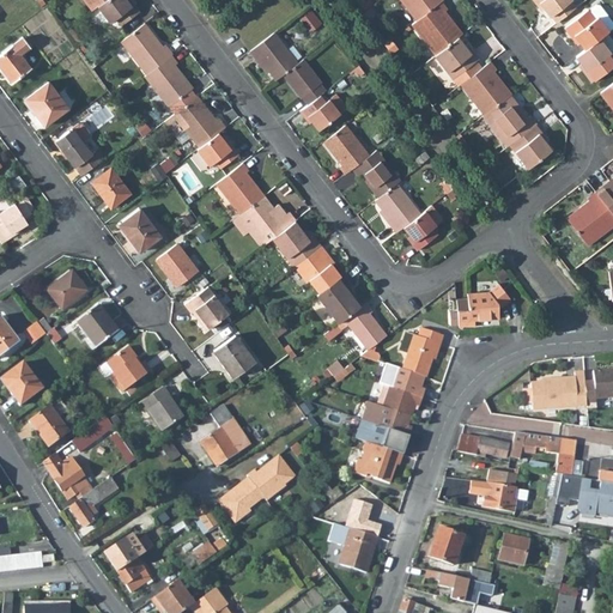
[(83,0),(91,10),(97,6),(103,0),(83,0)]
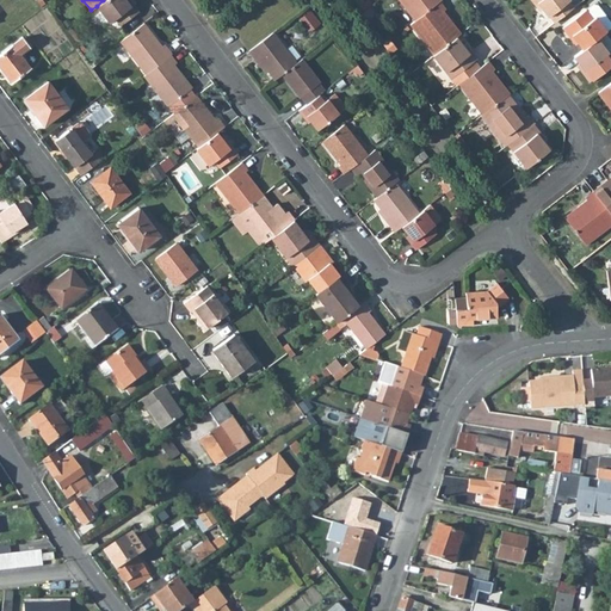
[(103,0),(97,6),(109,22),(115,18),(121,25),(139,11),(129,0),(128,0),(127,1),(125,0),(103,0)]
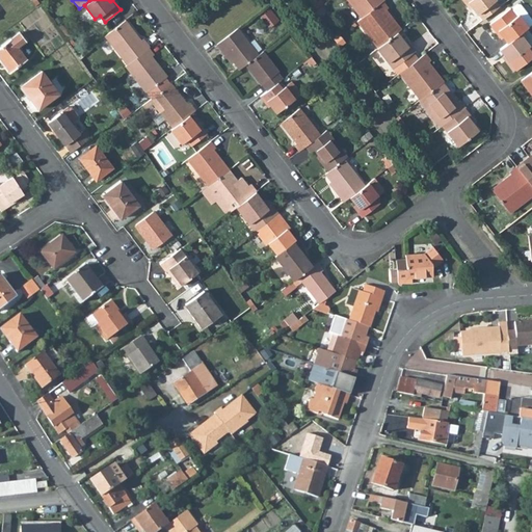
[(347,0),(361,18),(382,1),(381,0),(347,0)]
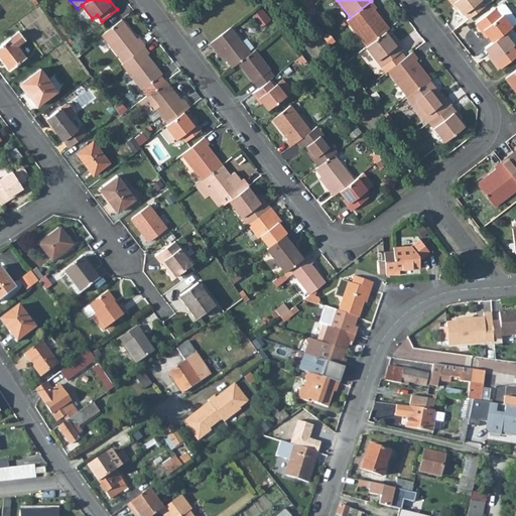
[(371,1),(350,17),(346,20),(366,45),(385,31),(387,30),(378,18),(380,17),(374,9),(376,7),(371,0),(371,1)]
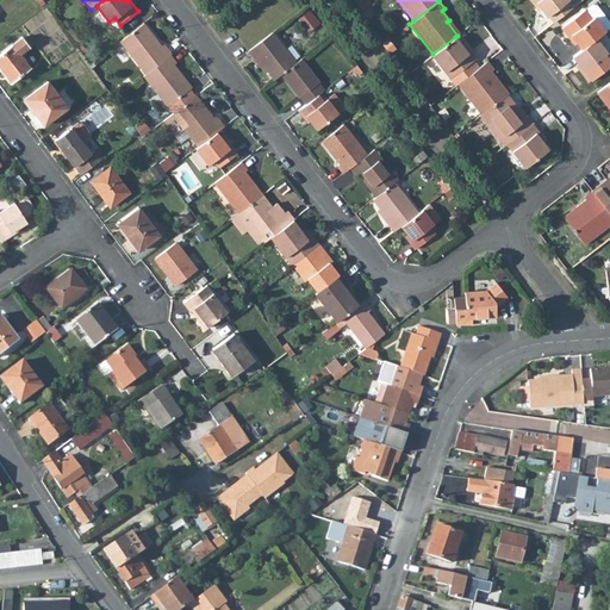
[(530,0),(539,11),(541,8),(534,0),(530,0)]
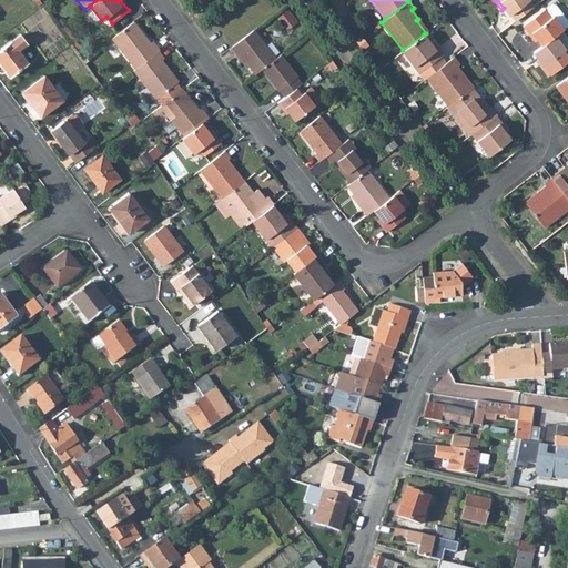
[(497,0),(504,8),(509,16),(510,14),(515,20),(533,7),(528,0),(497,0)]
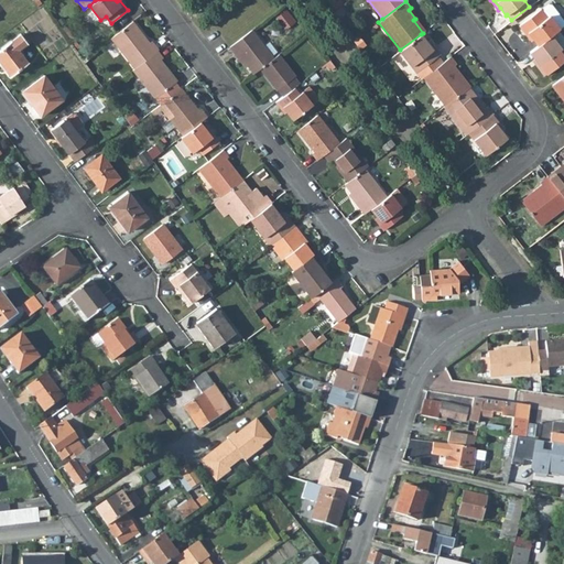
[(548,3),(541,9),(548,18),(550,15),(560,29),(563,24),(563,21),(551,4),(548,3)]
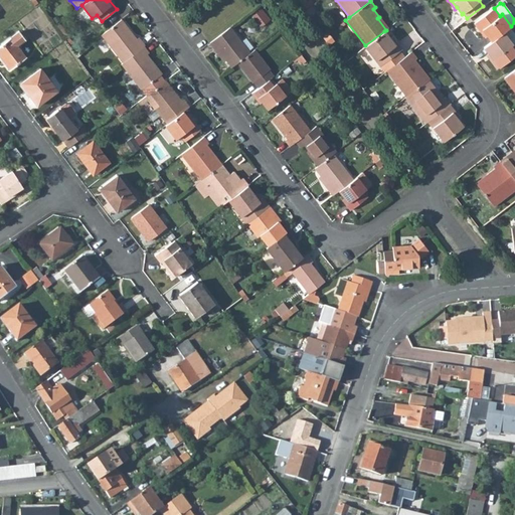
[(305,9),(304,11),(308,16),(315,10),(311,5),(305,9)]
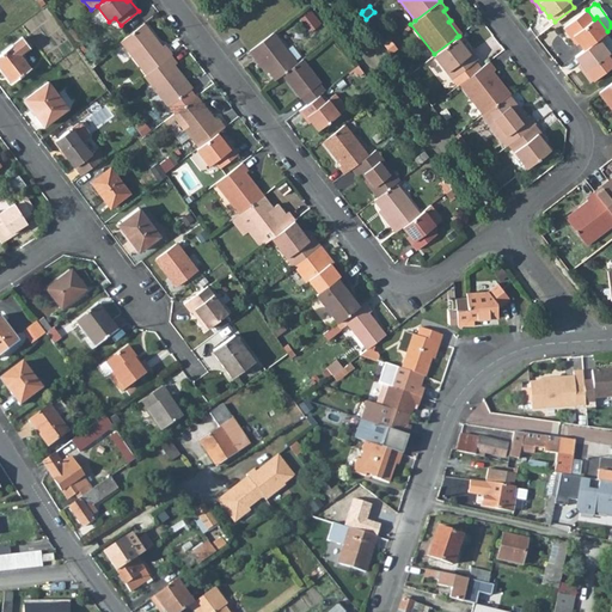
[(587,10),(586,10),(565,26),(579,43),(583,49),(598,38),(606,32),(607,31),(597,17),(594,19),(587,10)]
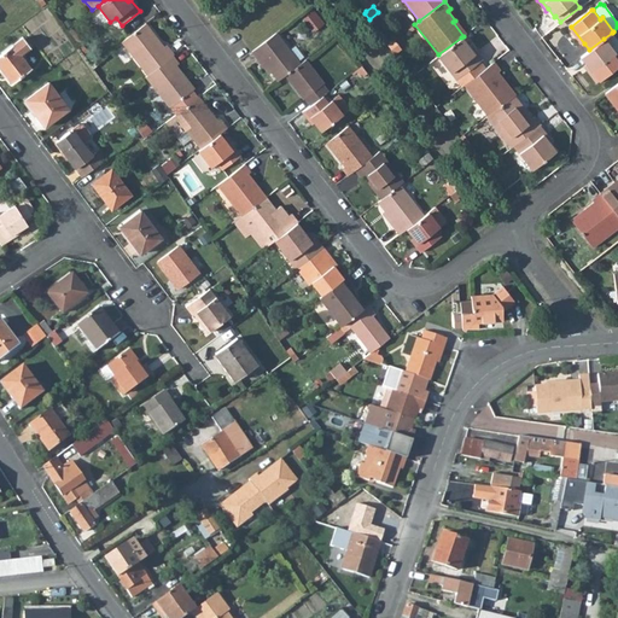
[(313,30),(321,24),(310,12),(303,18),(313,30)]
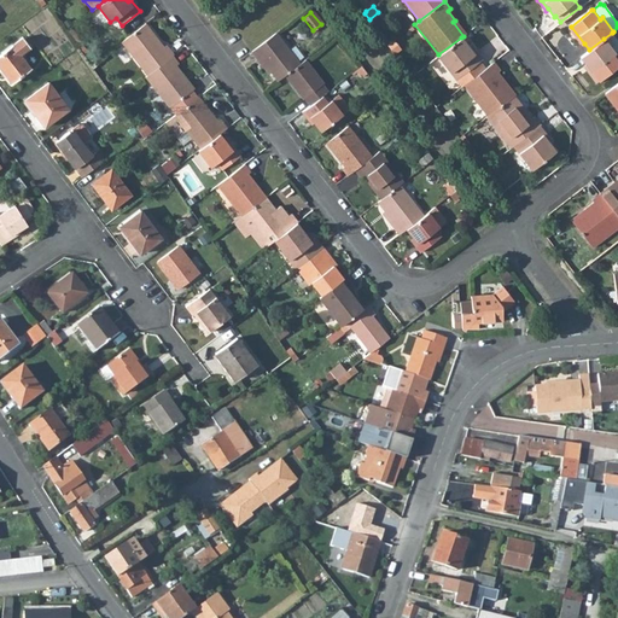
[(464,36),(466,34),(455,21),(453,22),(464,36)]
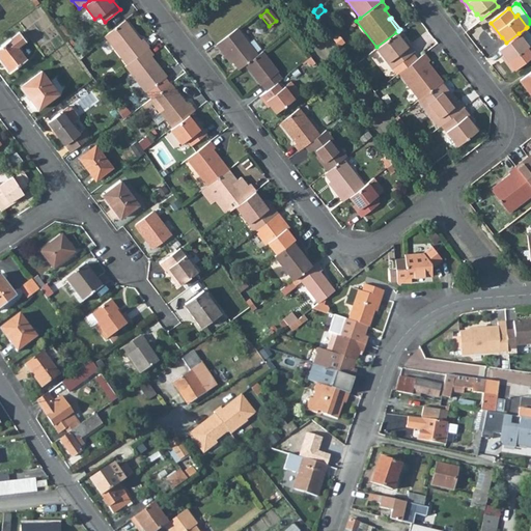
[(127,64),(148,47),(149,47),(142,38),(140,39),(138,42),(130,31),(132,29),(124,20),(104,35),(127,64)]
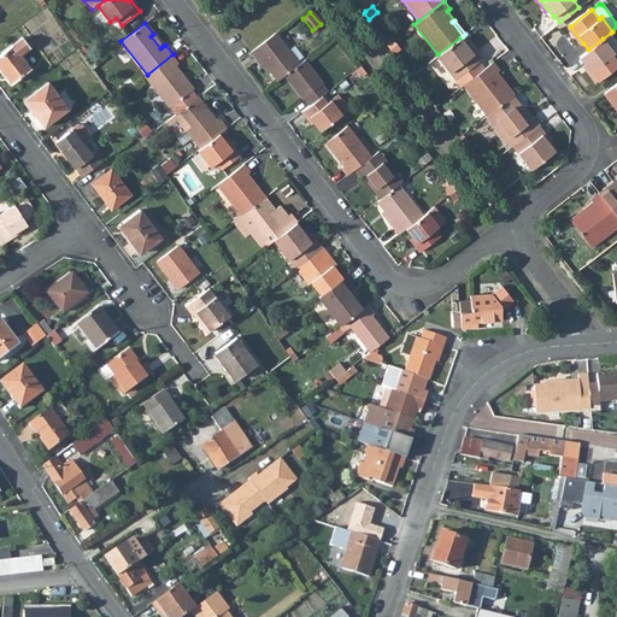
[(581,45),(583,43),(570,27),(568,28),(581,45)]
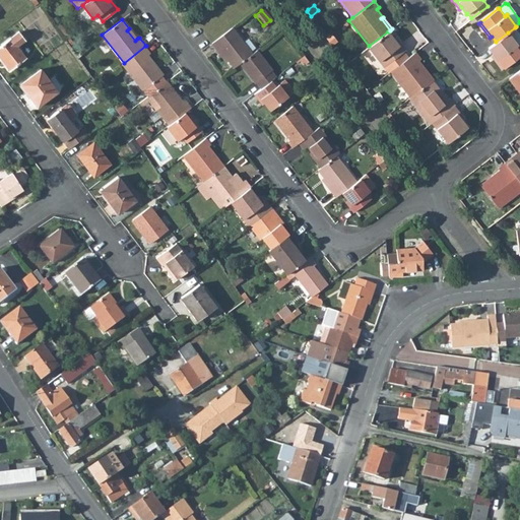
[(66,39),(69,36),(61,23),(58,26),(66,39)]
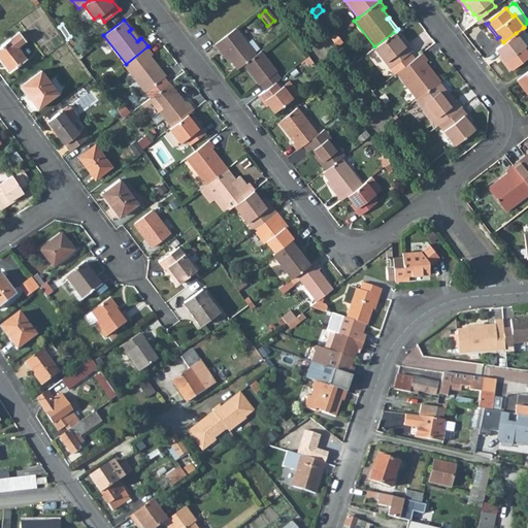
[(256,54),(235,27),(215,43),(220,50),(222,48),(231,61),(237,68),(243,64),(256,54)]
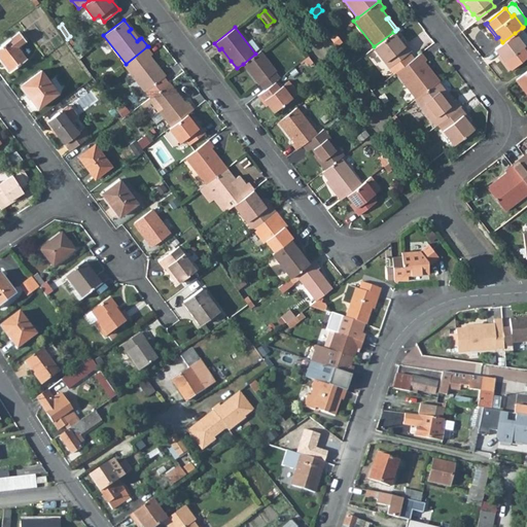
[(524,44),(526,42),(526,34),(522,28),(515,33),(524,44)]
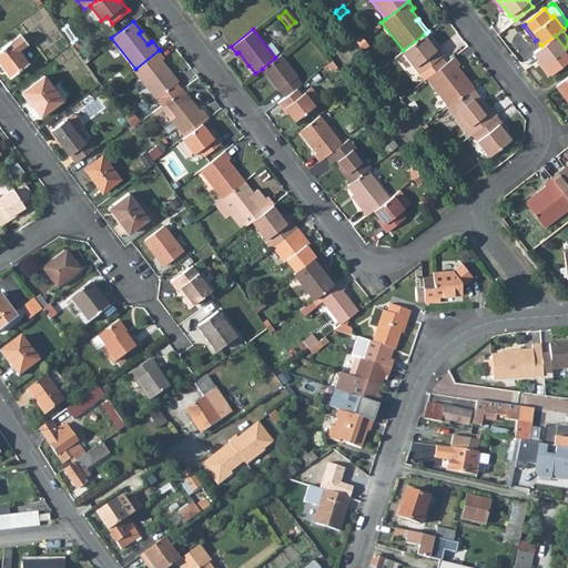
[(139,33),(148,44),(150,42),(141,31),(139,33)]
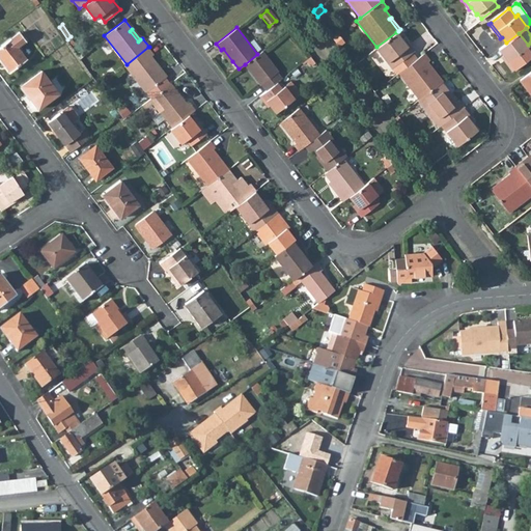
[(25,39),(20,32),(0,46),(0,58),(9,71),(26,58),(17,46),(25,39)]
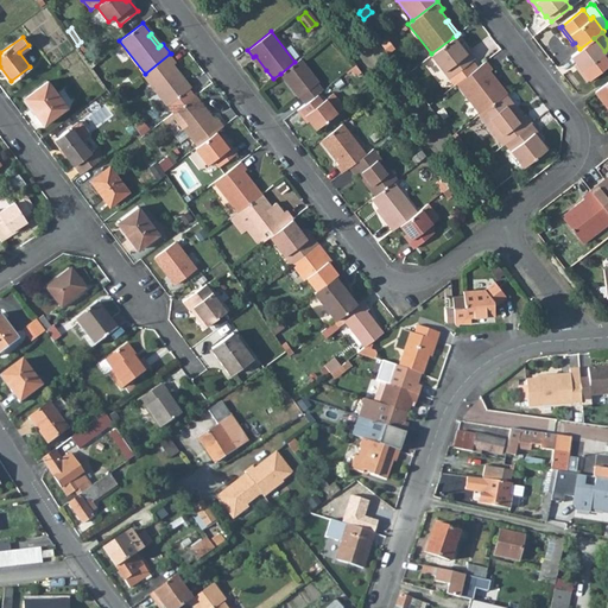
[(461,45),(454,37),(431,54),(430,55),(448,78),(474,58),(469,51),(467,52),(461,45)]
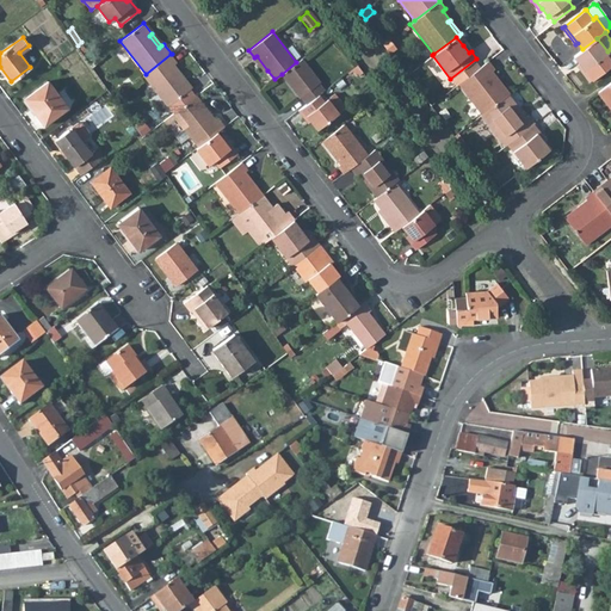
[(597,38),(582,49),(573,56),(579,63),(592,80),(610,65),(610,61),(606,54),(609,53),(608,51),(597,38)]
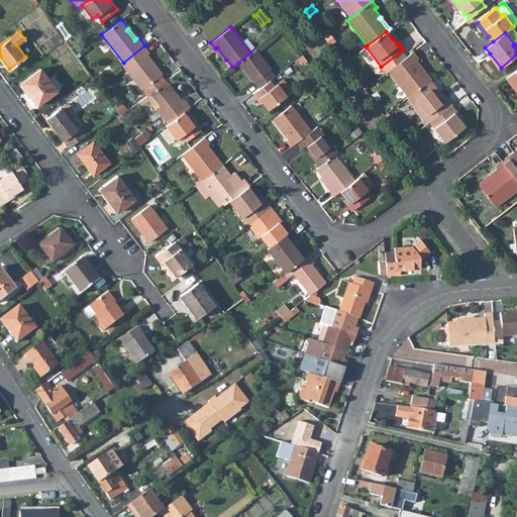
[(324,37),(329,44),(334,40),(329,33),(324,37)]
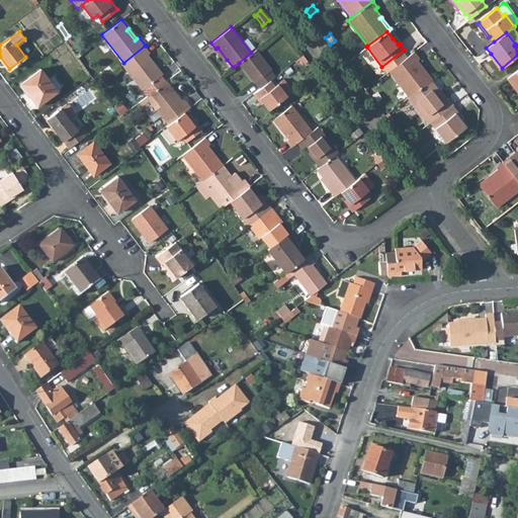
[(145,46),(123,63),(121,64),(141,90),(160,76),(152,65),(155,63),(148,54),(150,53),(145,46)]
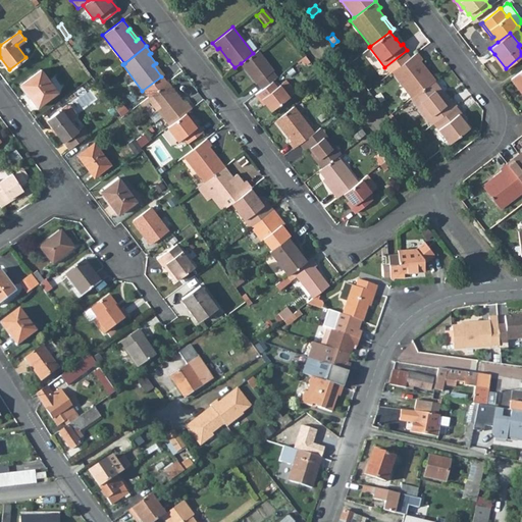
[(219,48),(217,49),(226,61),(228,60),(219,48)]
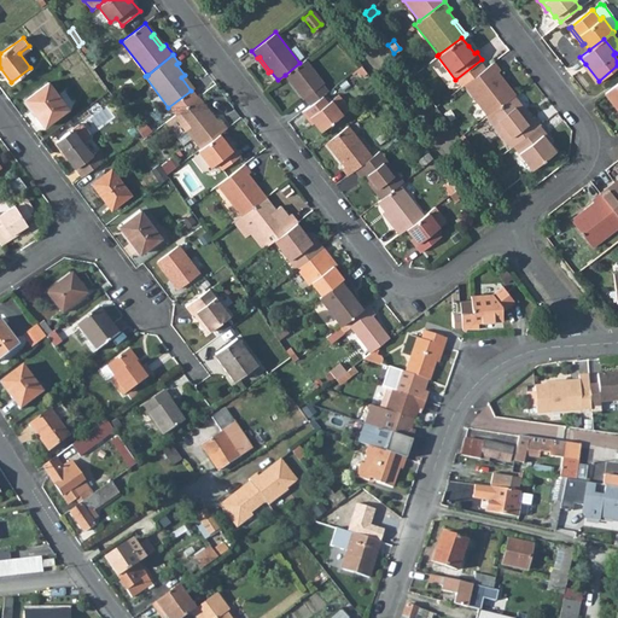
[(304,98),(310,105),(322,95),(328,91),(322,83),(324,82),(305,58),(299,63),(285,75),(303,98),(304,98)]
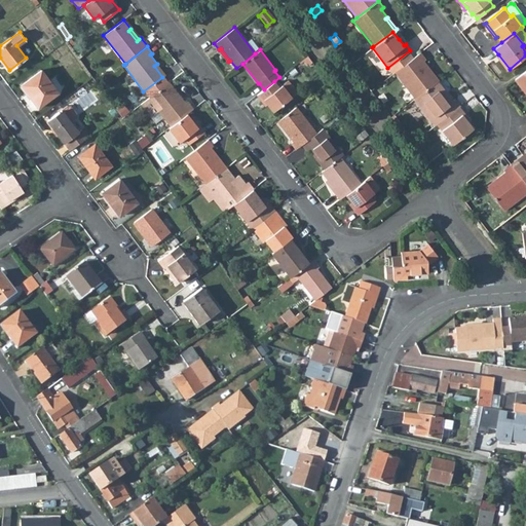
[(425,60),(420,52),(395,72),(415,99),(435,83),(436,82),(427,71),(429,69),(423,61),(425,60)]
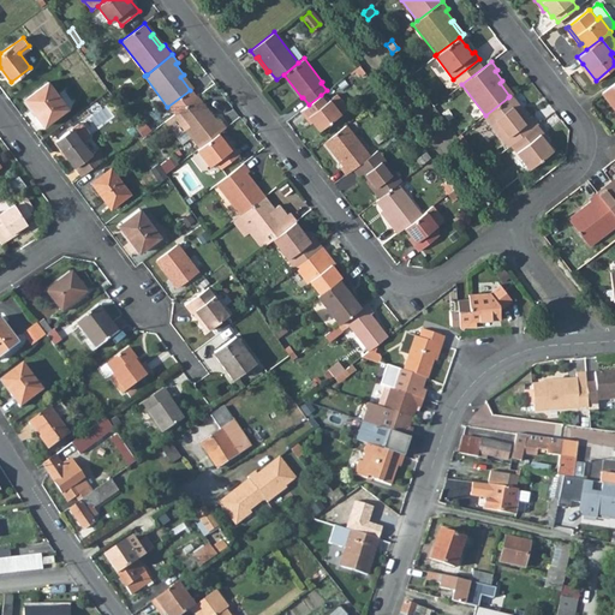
[(593,82),(596,81),(583,64),(580,65),(593,82)]
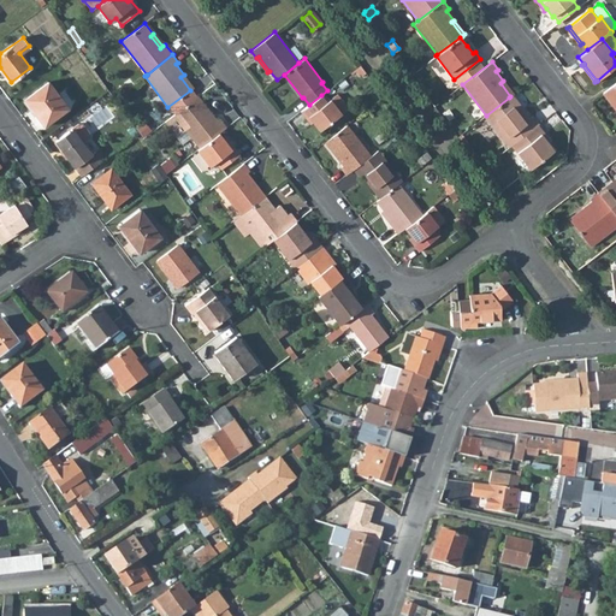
[(181,77),(190,90),(194,88),(184,75),(181,77)]
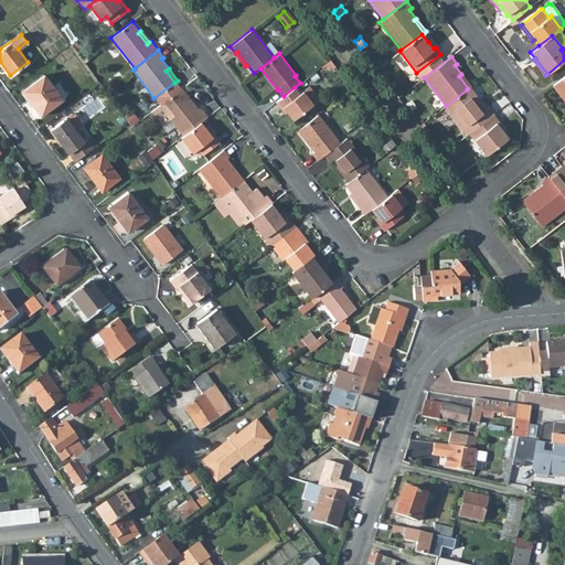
[(62,98),(44,74),(23,89),(31,100),(30,102),(40,115),(62,98)]
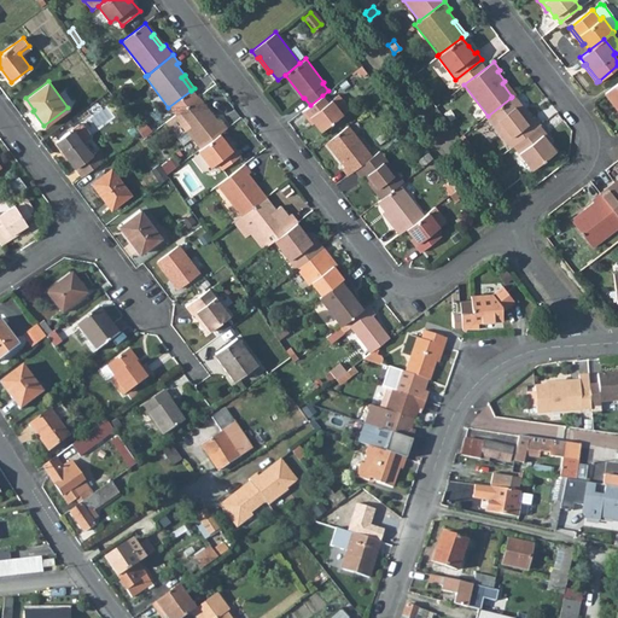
[(514,95),(516,94),(505,81),(502,83),(512,97),(514,95)]
